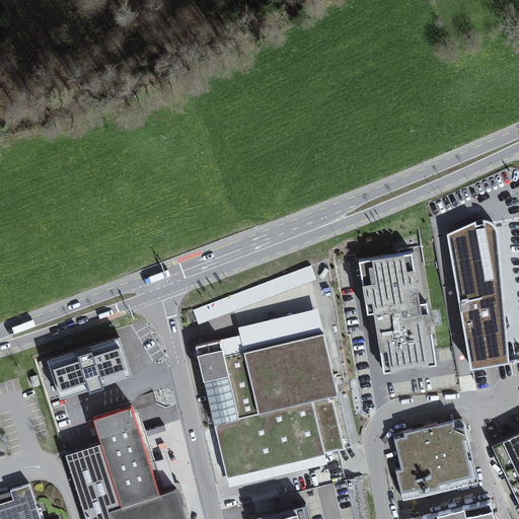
[(476,221),(447,234),(470,369),(510,363),(499,232),(497,228),(495,225),(492,222),(489,221),(484,220),(484,224),(476,225),(476,221)]
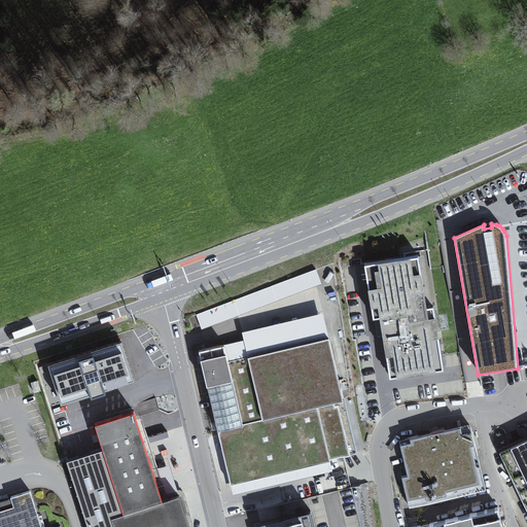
[(418,257),(364,266),(374,320),(380,319),(389,380),(444,371),(433,308),(427,309),(418,257)]
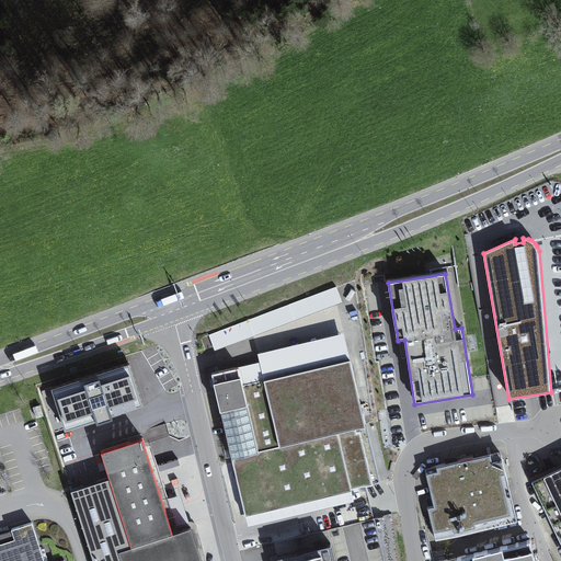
[(336,286),(208,334),(215,351),(343,302),(336,286)]
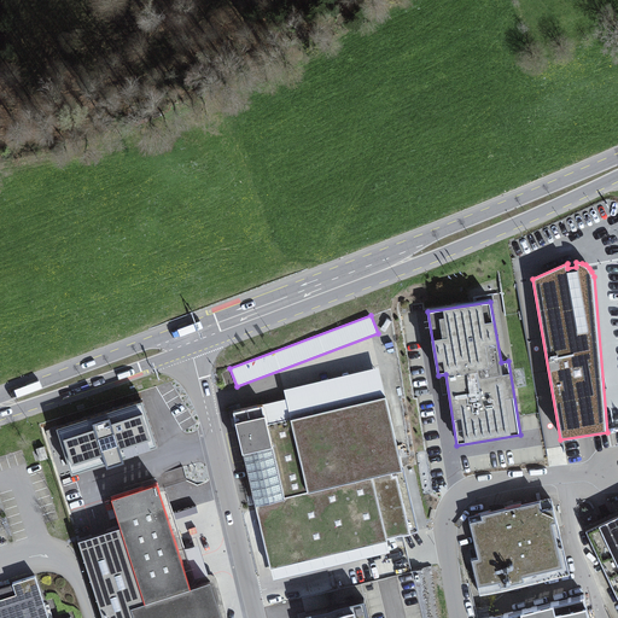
[(286,400),(262,406),(267,425),(386,396),(378,367),(284,390),(286,400)]
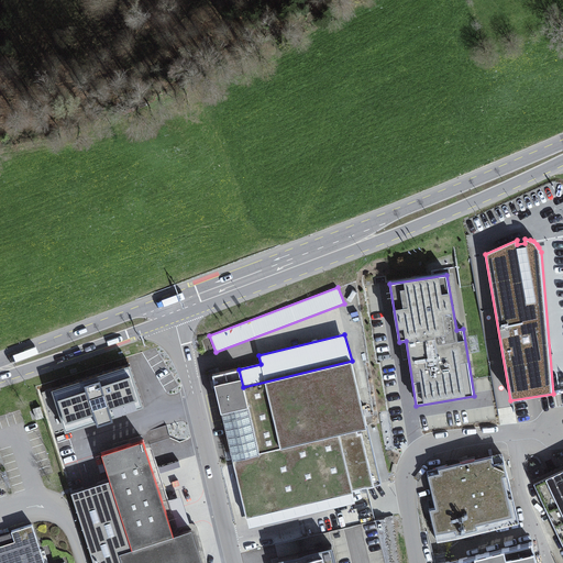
[(239,370),(211,376),(233,462),(367,430),(352,361),(243,387),(239,370)]
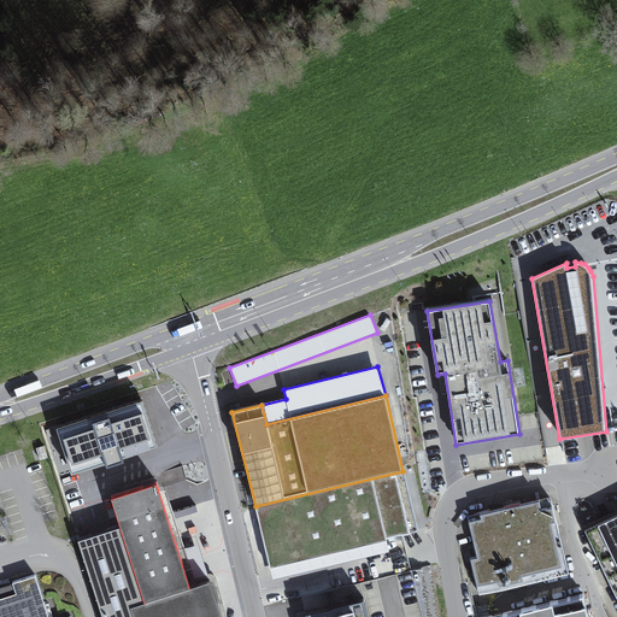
[(145,397),(52,427),(70,483),(163,453),(145,397)]
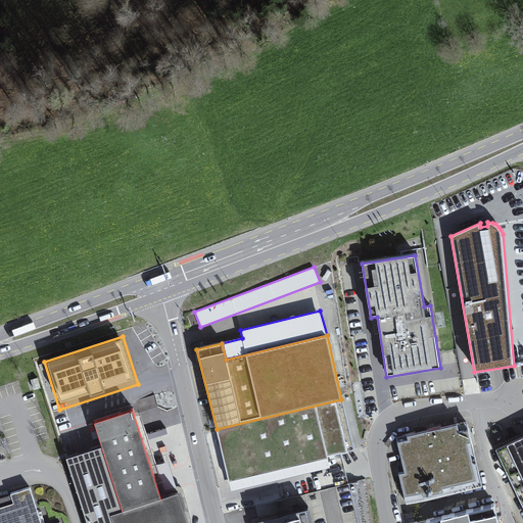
[(341,399),(217,429),(229,482),(328,459),(327,456),(352,449),(341,399)]
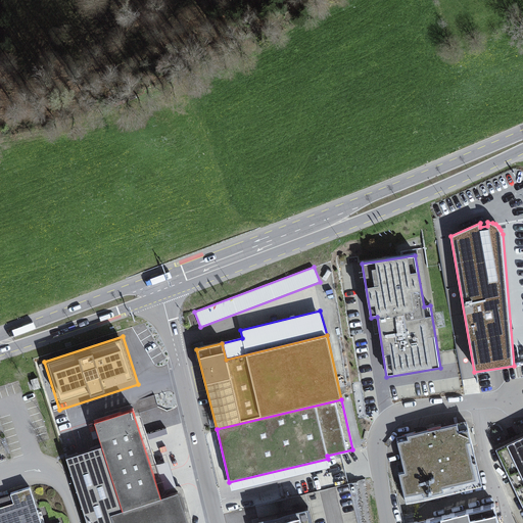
[(110,515),(112,522),(187,522),(178,495),(160,502),(132,411),(94,423),(102,447),(123,511),(110,515)]
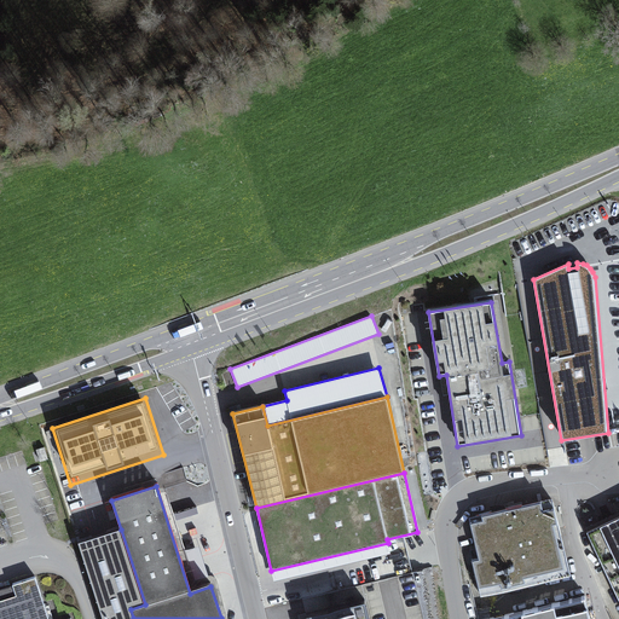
[(554,498),(469,518),(480,560),(472,562),(481,599),(572,576),(554,498)]
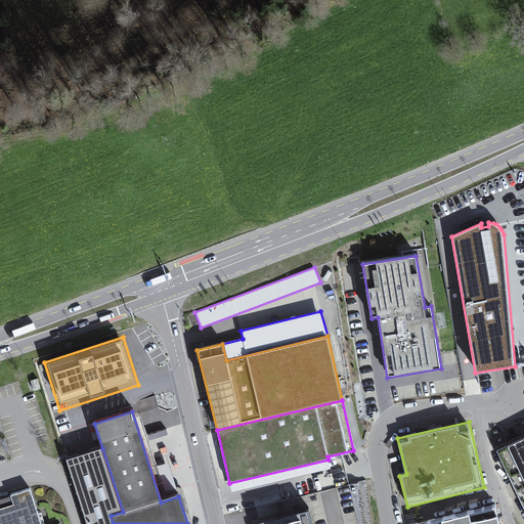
[(523,439),(497,452),(523,507),(523,439)]
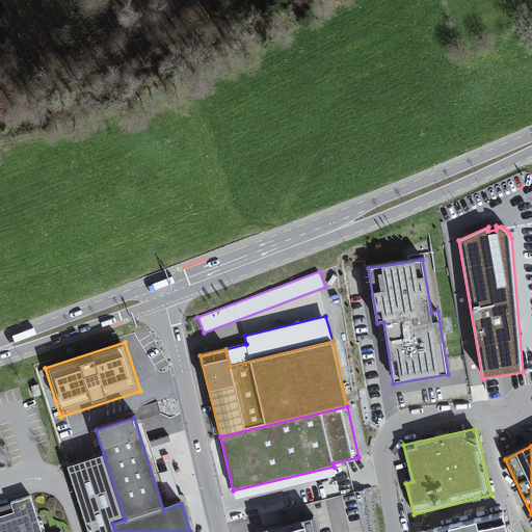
[(125,520),(104,455),(67,468),(86,531),(114,531),(112,524),(125,520)]
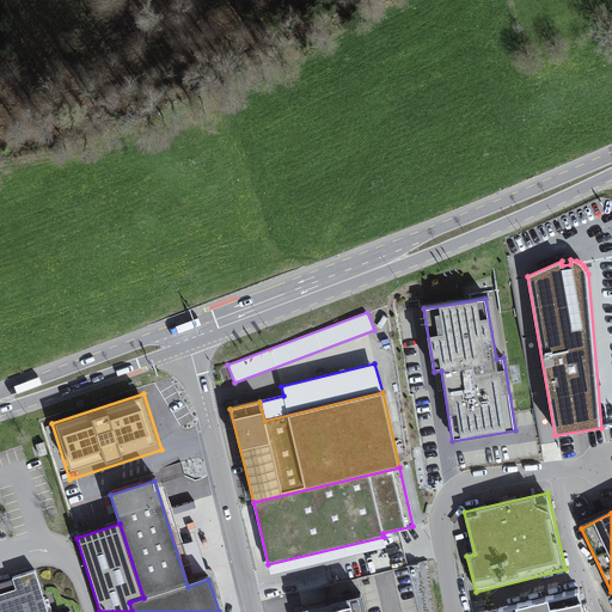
[(384,537),(268,564),(270,575),(386,548),(384,537)]
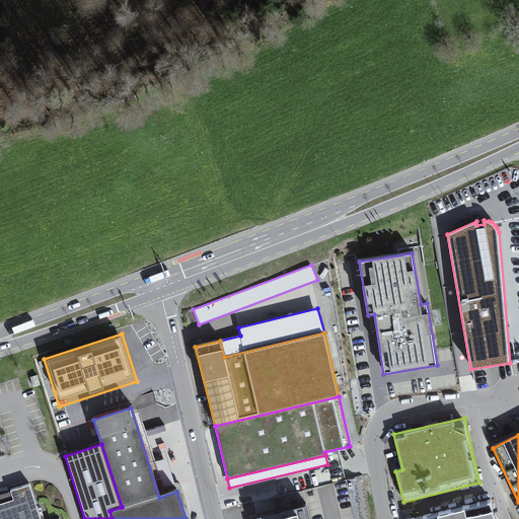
[(0,518),(41,518),(30,485),(10,491),(13,500),(0,504),(0,518)]
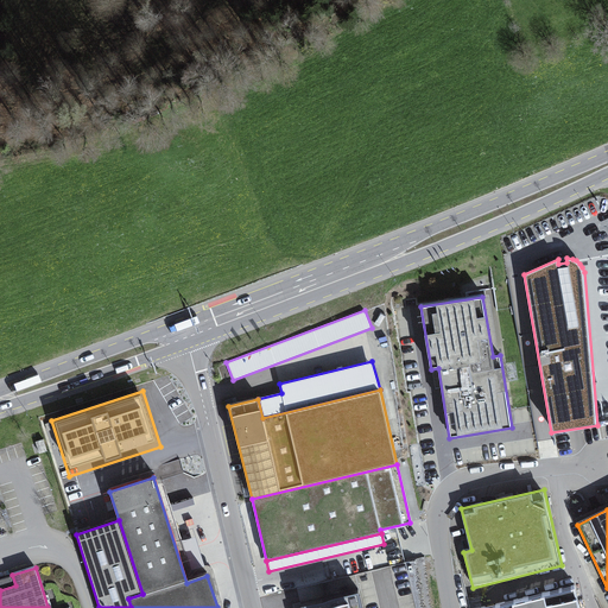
[(0,590),(16,586),(12,575),(0,578),(0,590)]
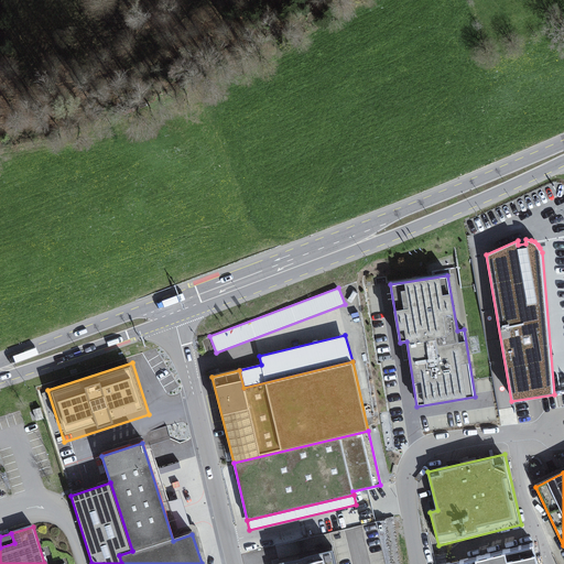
[(538,563),(533,545),(454,563),(538,563)]
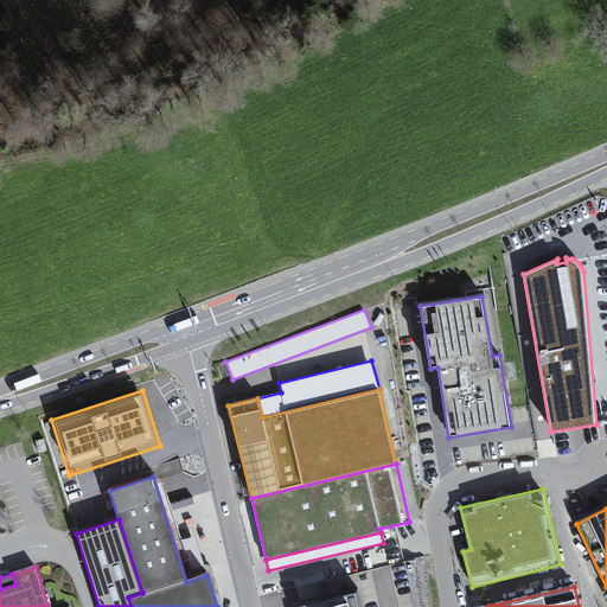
[(360,606),(358,593),(300,606),(299,606),(360,606)]
